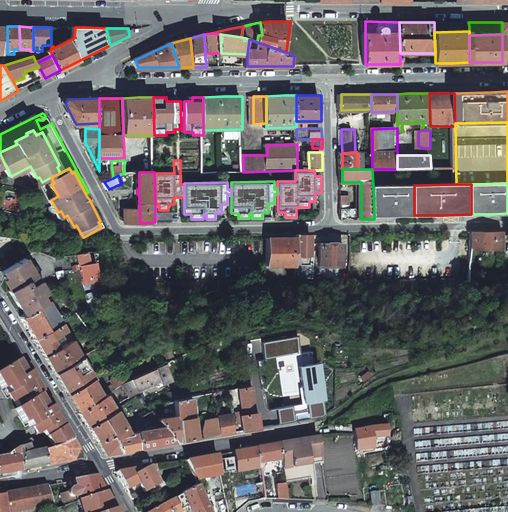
[(414,185),(373,186),(374,216),(394,216),(414,215),(414,185)]
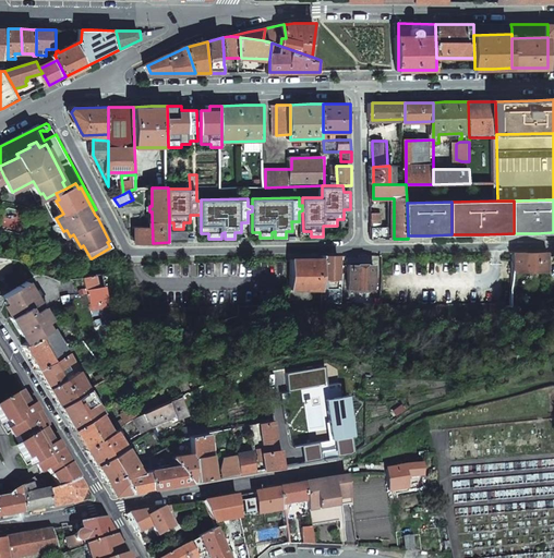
[(384,213),(374,213),(374,239),(384,239),(384,227),(384,213)]
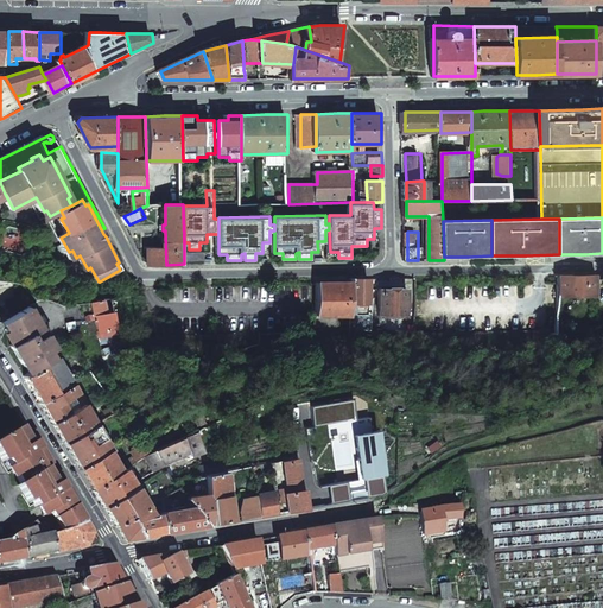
[(108,235),(106,236),(119,263),(116,264),(120,270),(100,282),(101,283),(113,276),(113,277),(127,270),(108,235)]
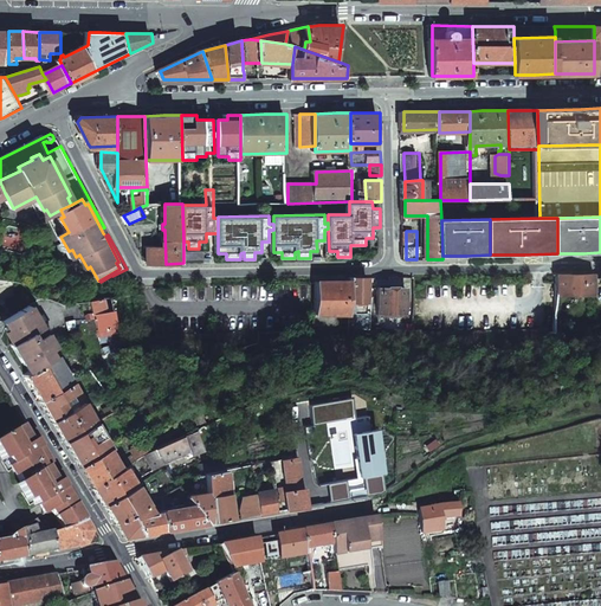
[(417,246),(417,259),(427,259),(427,246),(417,246)]
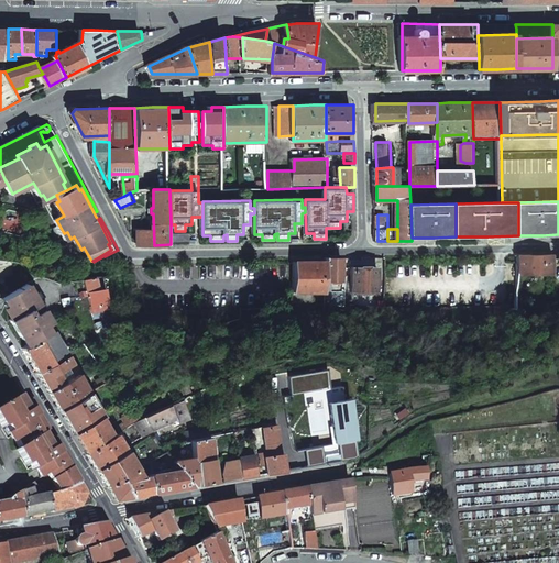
[(140,231),(141,245),(154,245),(154,240),(152,240),(152,231),(140,231)]
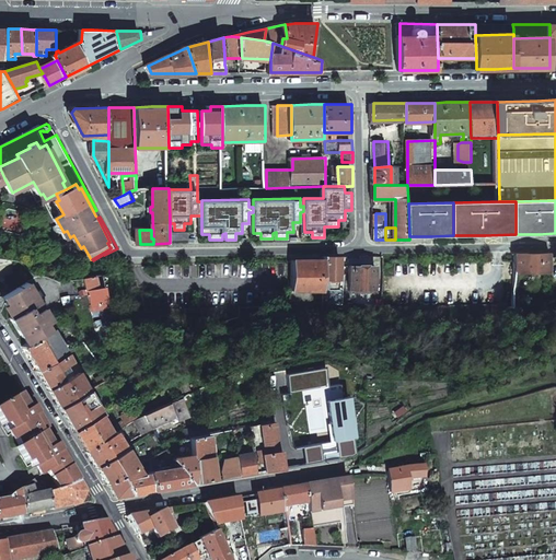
[(518,273),(552,272),(552,253),(518,254),(518,260),(518,273)]
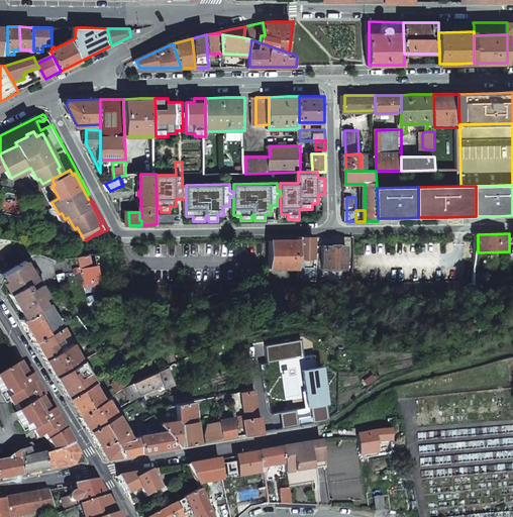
[(316,237),(302,237),(302,240),(302,268),(316,268),(316,237)]
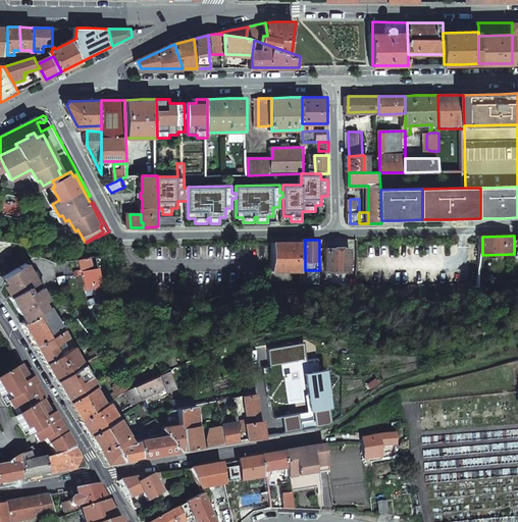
[(286,243),(274,243),(274,245),(275,270),(305,270),(305,243),(286,243)]
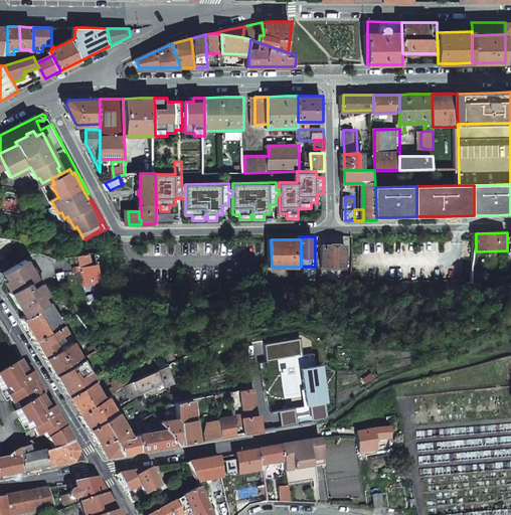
[(348,267),(348,244),(325,244),(325,268),(348,267)]
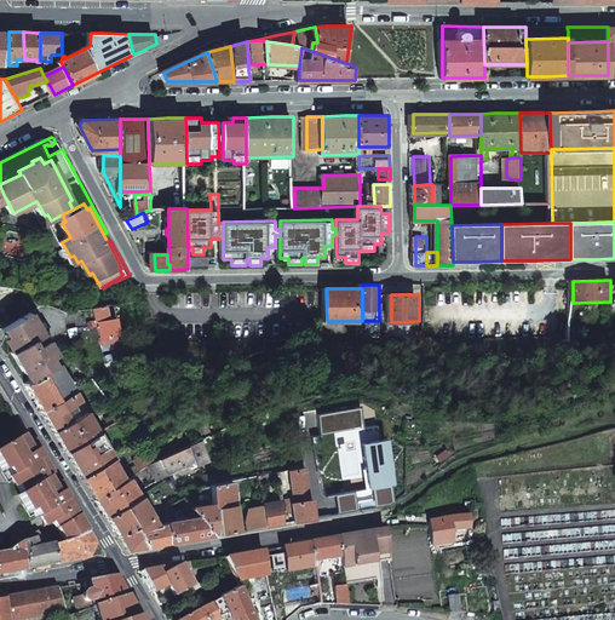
[(107,305),(93,308),(95,314),(97,320),(98,325),(103,345),(121,339),(113,311),(108,311),(107,305)]
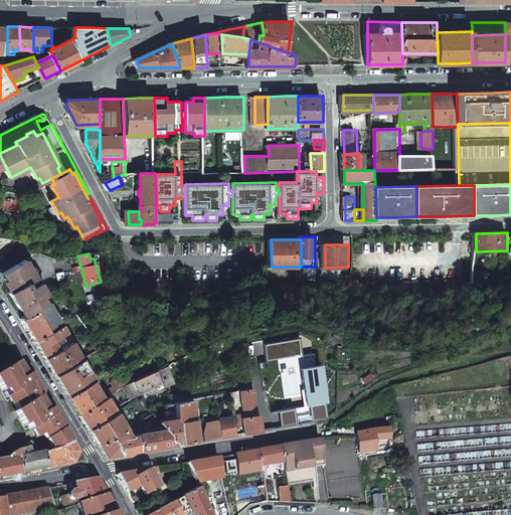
[(27,259),(4,273),(6,276),(16,291),(12,292),(23,310),(25,310),(29,316),(48,303),(44,297),(49,295),(33,269),(27,259)]
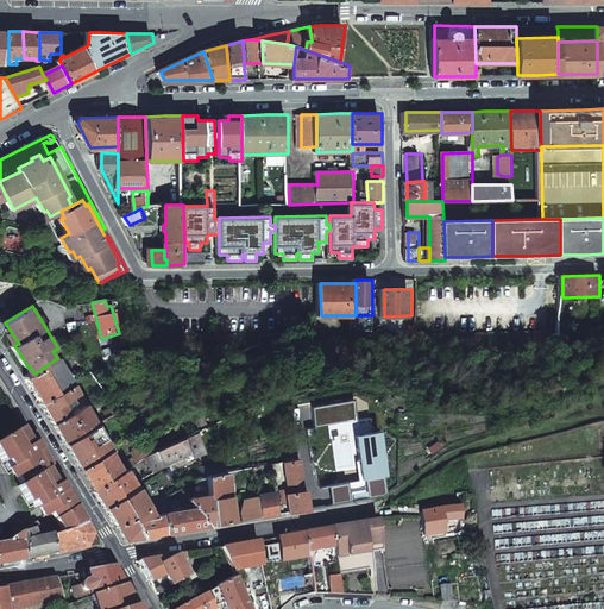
[(35,374),(29,378),(36,390),(43,403),(75,384),(60,357),(57,358),(35,374)]
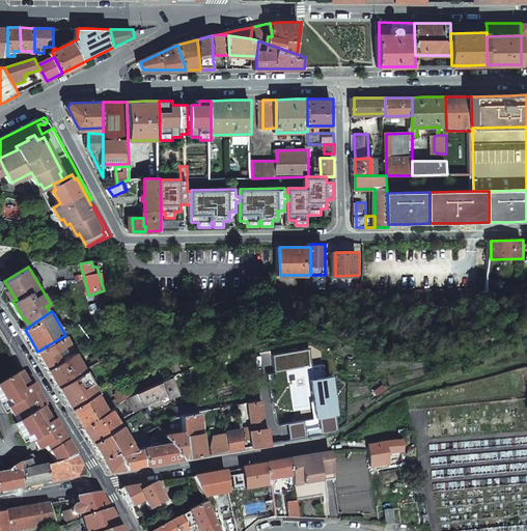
[(65,335),(37,352),(44,361),(50,369),(63,361),(57,351),(64,346),(71,343),(65,335)]
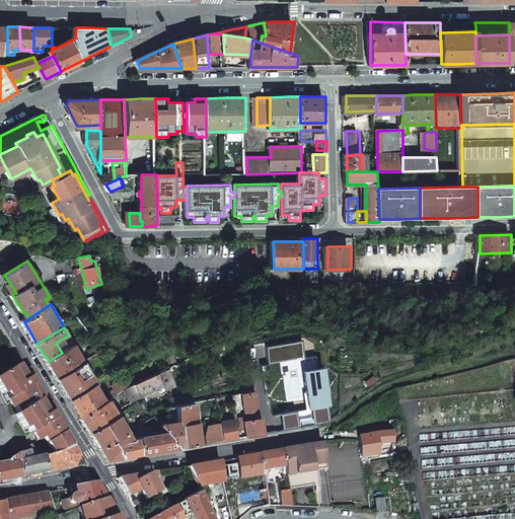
[(73,336),(64,342),(69,349),(75,345),(77,343),(73,336)]
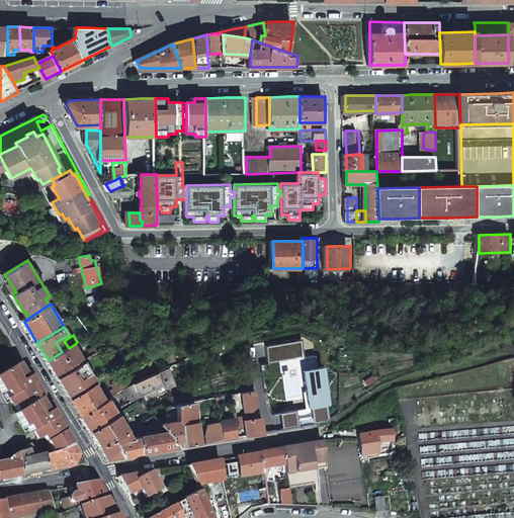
[(69,348),(64,341),(63,338),(56,342),(62,352),(69,348)]
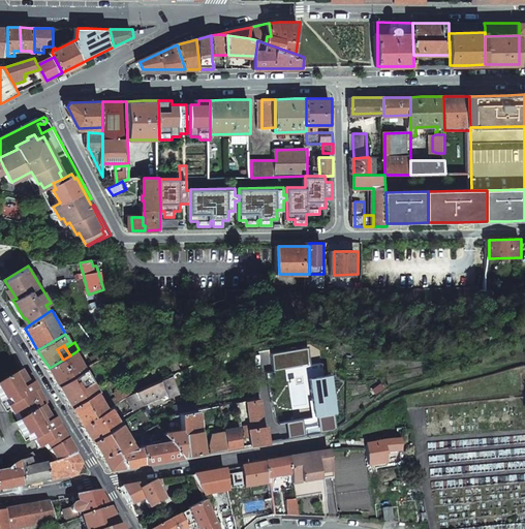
[(310,349),(274,356),(277,374),(313,367),(310,349)]
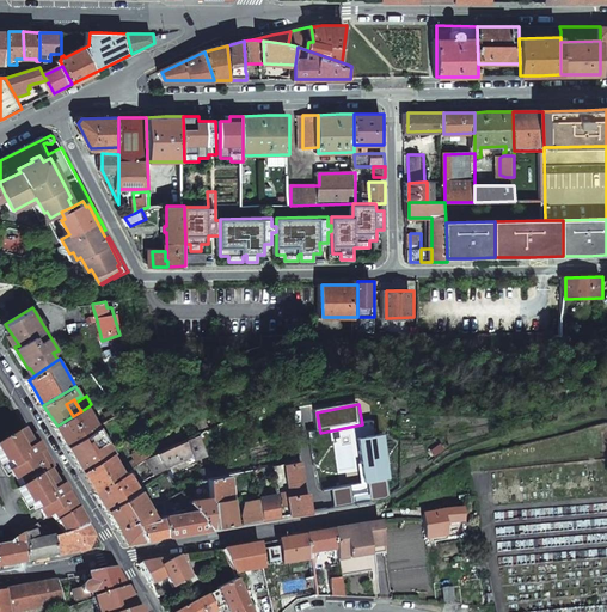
[(73,416),(57,426),(67,442),(69,446),(100,427),(89,407),(81,411),(73,416)]
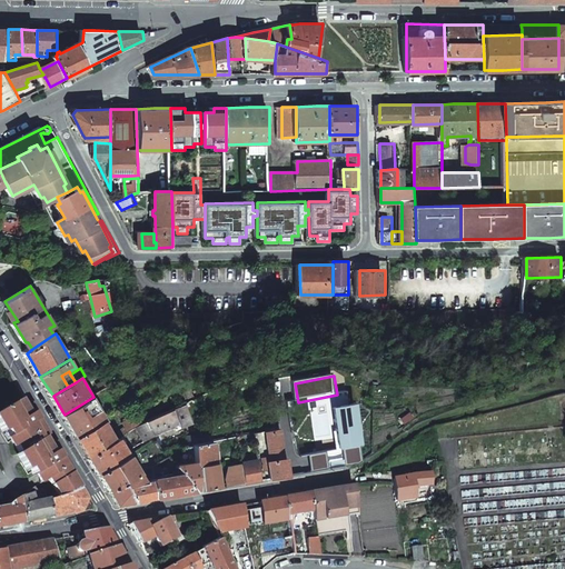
[(350,392),(337,395),(339,407),(335,409),(343,450),(367,446),(359,401),(353,403),(350,392)]
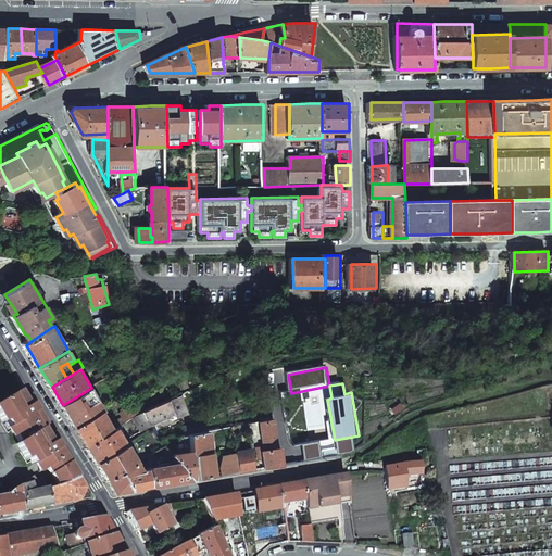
[(91,388),(63,405),(75,425),(77,428),(103,412),(105,411),(91,388)]
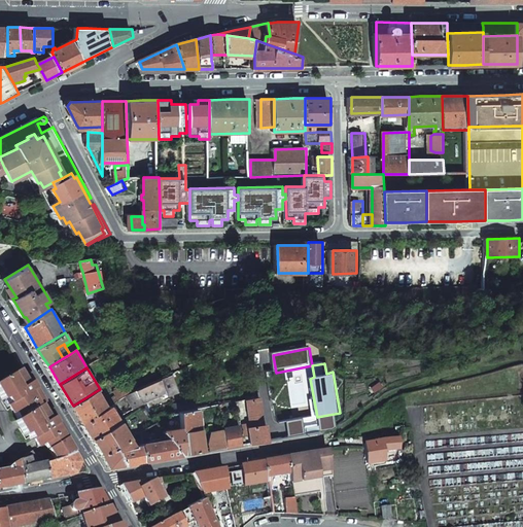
[(0,384),(9,398),(22,419),(44,406),(47,403),(36,385),(34,383),(31,385),(22,370),(0,382),(0,384)]
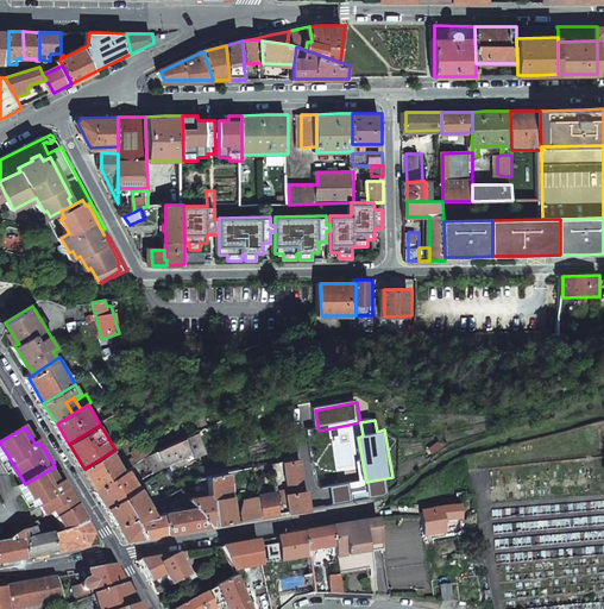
[(201,432),(159,451),(169,466),(193,456),(194,459),(209,452),(201,432)]
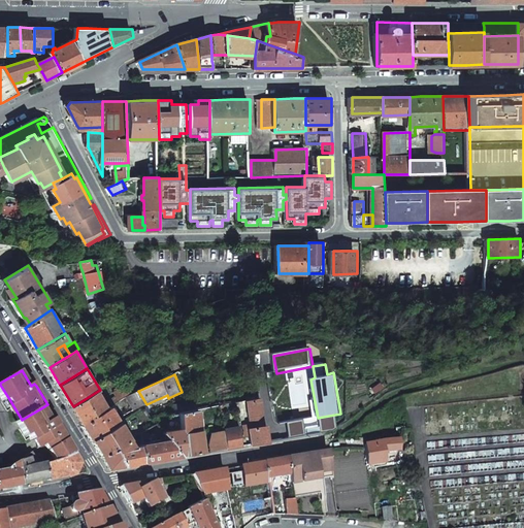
[(0,392),(5,401),(9,399),(0,385),(0,392)]
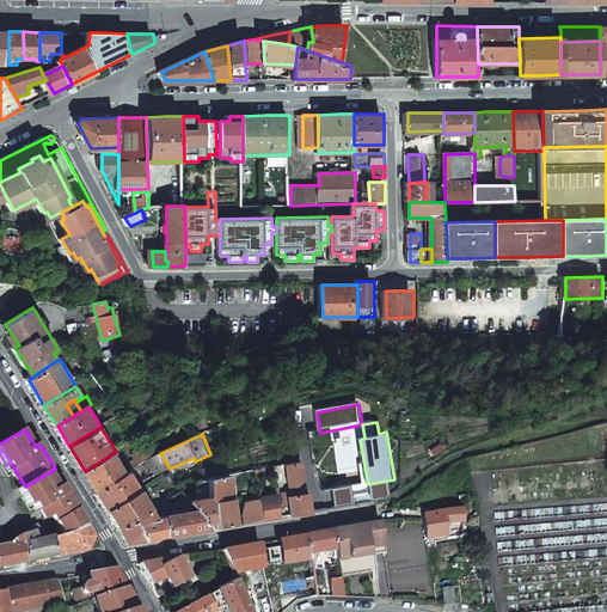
[(130,464),(128,469),(129,472),(133,470),(149,460),(157,456),(149,446),(135,456),(138,459),(130,464)]
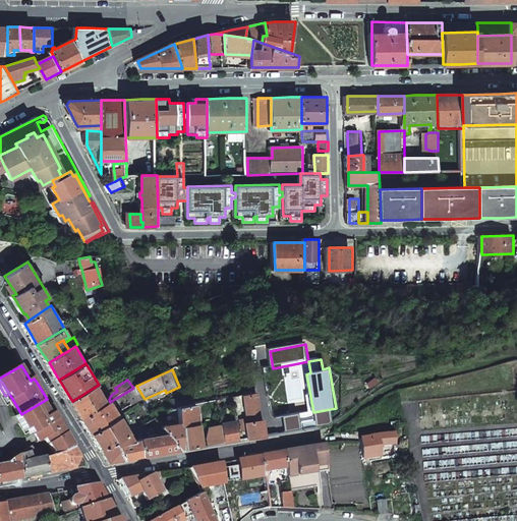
[(97,386),(72,401),(81,415),(83,418),(107,404),(97,386)]
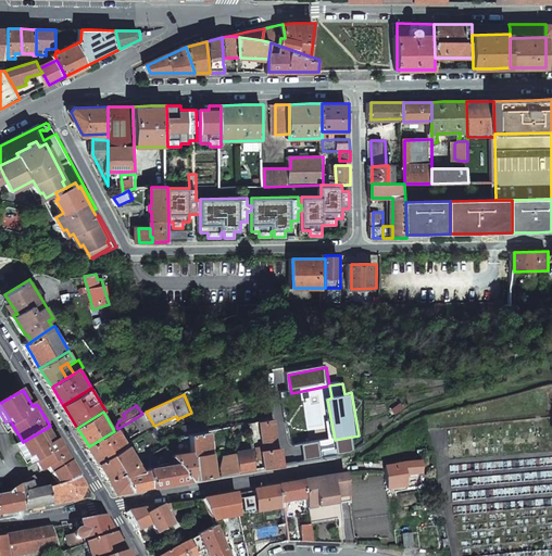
[(142,414),(136,418),(139,424),(145,431),(154,426),(146,412),(142,414)]
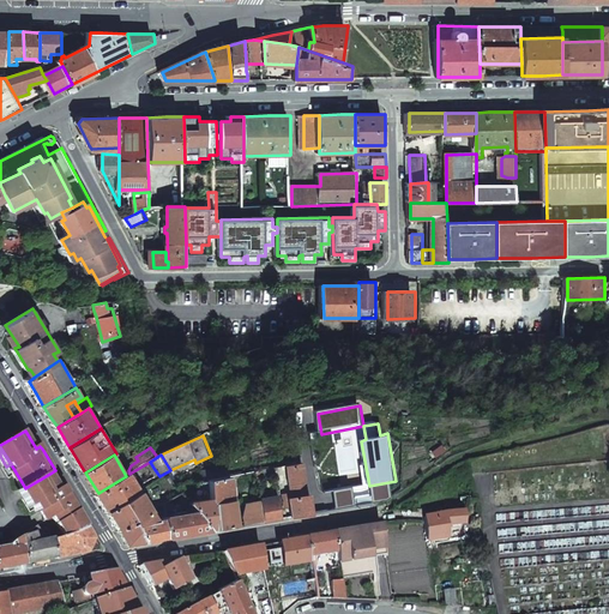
[(150,462),(133,471),(138,479),(154,468),(150,462)]
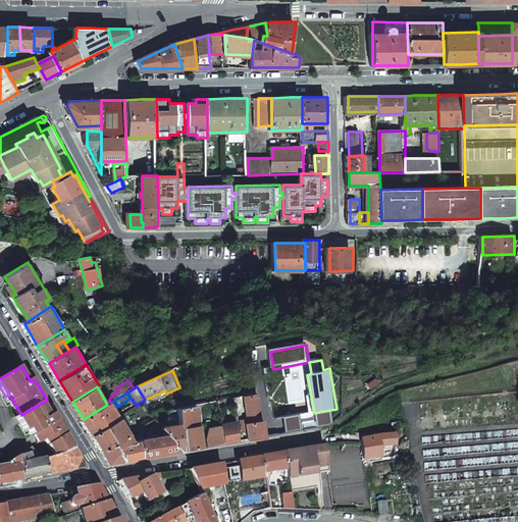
[(260,395),(247,398),(251,420),(247,421),(248,426),(249,426),(251,439),(267,436),(260,395)]
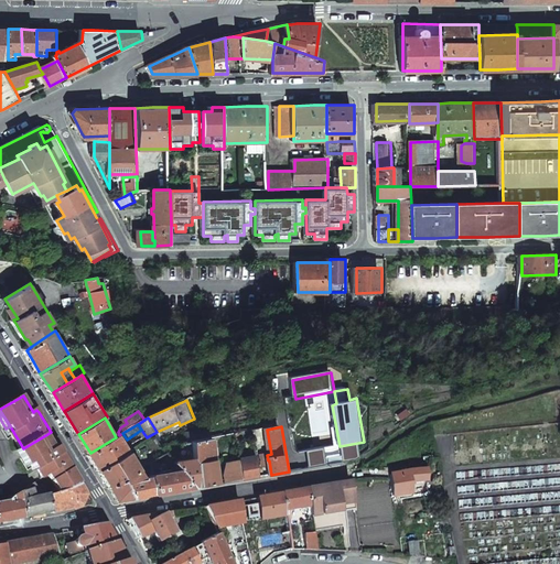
[(212,431),(191,433),(192,442),(195,441),(213,438),(212,431)]
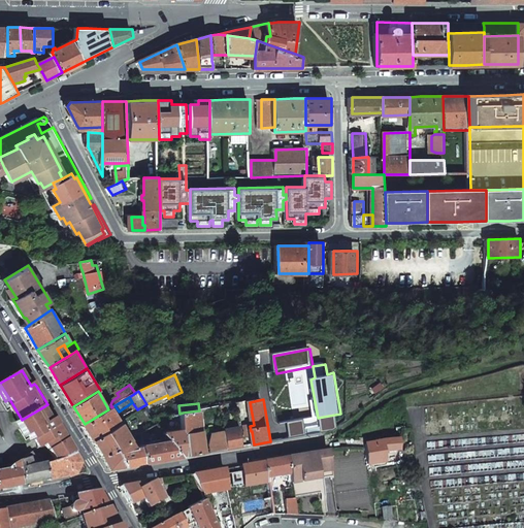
[(48,443),(59,460),(78,454),(73,446),(71,447),(69,444),(67,441),(59,427),(61,425),(58,420),(56,419),(54,421),(44,406),(22,420),(31,434),(35,441),(36,440),(43,436),(48,443)]
